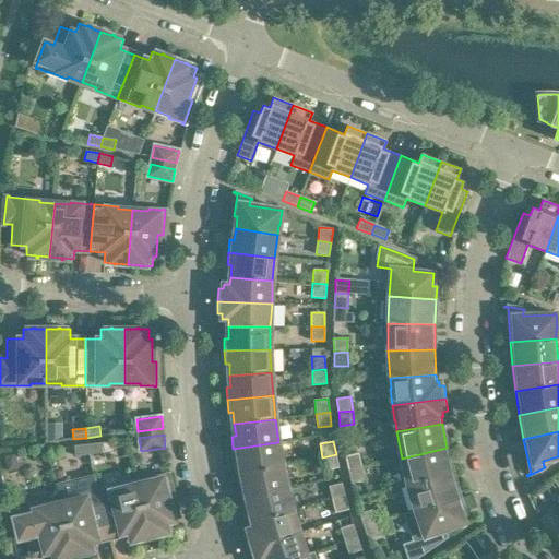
[(103,452),(102,442),(87,444),(88,454),(103,452)]
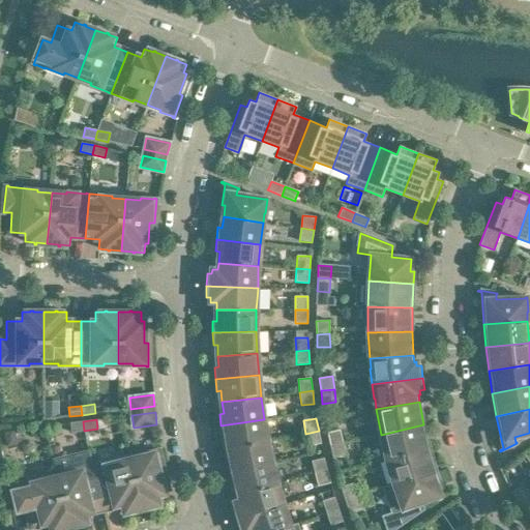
[(268,441),(264,419),(221,425),(223,438),(227,437),(229,448),(268,441)]
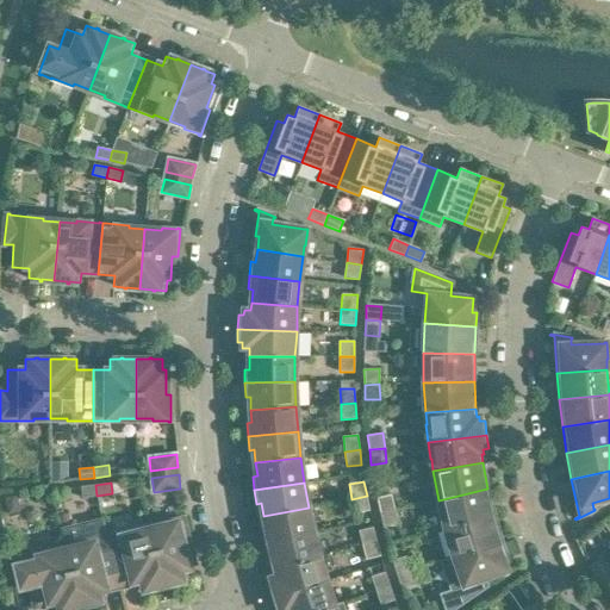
[(97,496),(95,485),(81,486),(82,497),(97,496)]
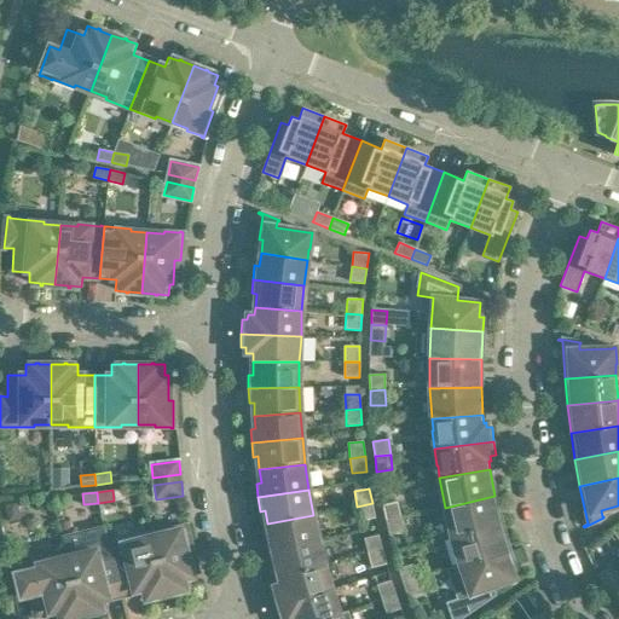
[(502,522),(495,496),(445,508),(452,537),(502,522)]
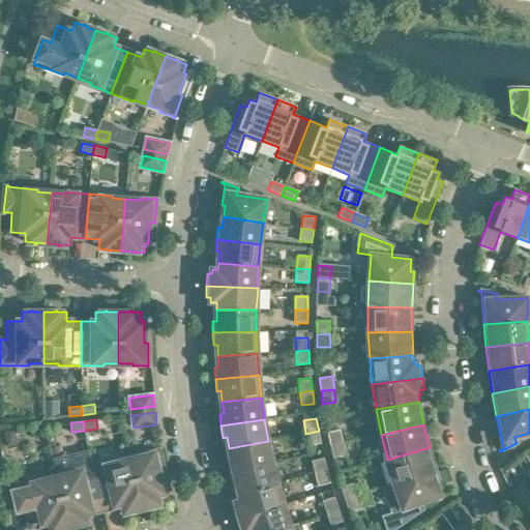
[(343,442),(341,430),(327,433),(330,445),(343,442)]
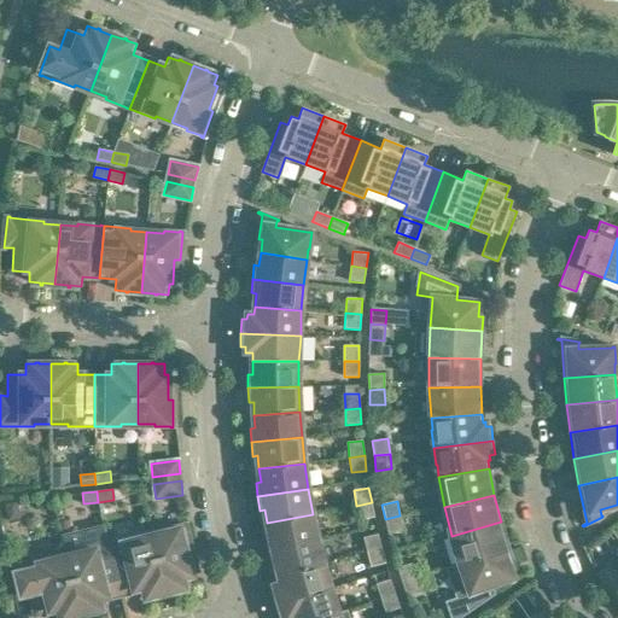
[(16,502),(4,505),(9,520),(21,518),(16,502)]
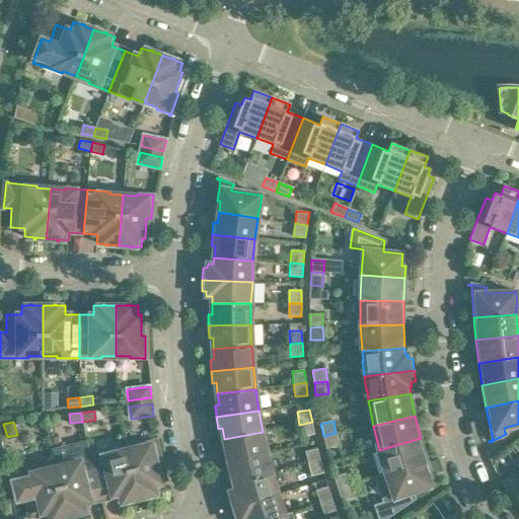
[(314,435),(312,422),(299,425),(302,437),(314,435)]
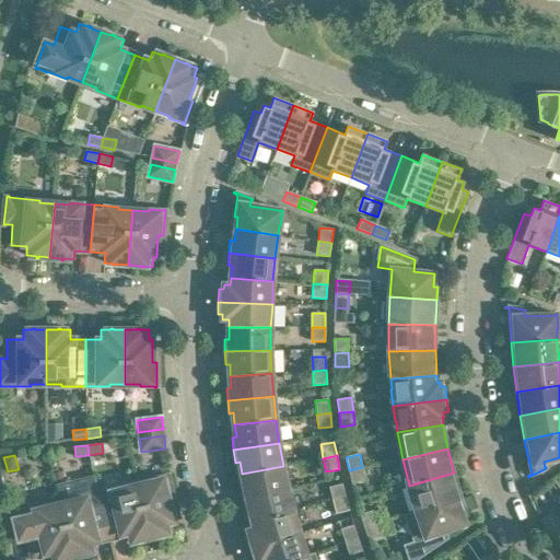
[(288,489),(283,466),(242,474),(244,486),(240,486),(243,499),(288,489)]
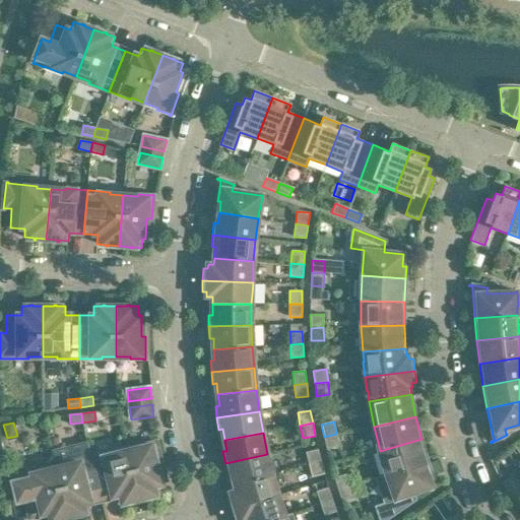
[(339,447),(336,434),(324,437),(327,449),(339,447)]
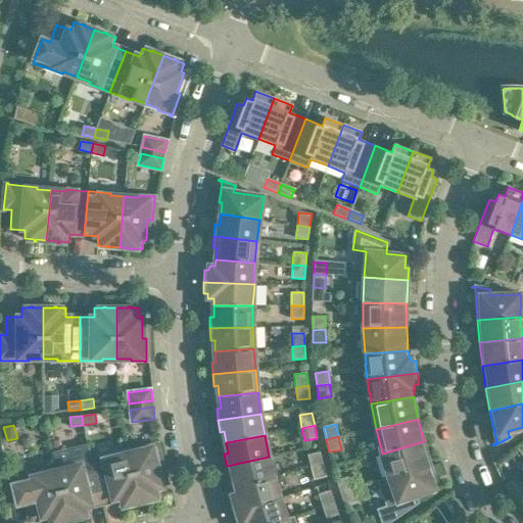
[(430,464),(424,441),(382,454),(389,477),(430,464)]
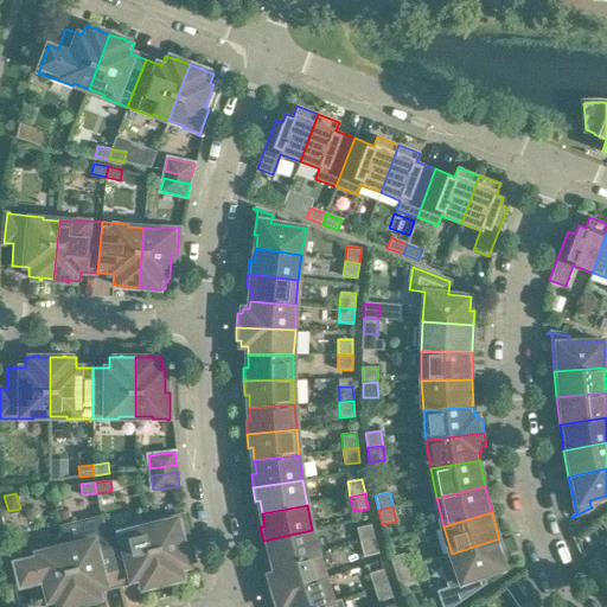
[(189,566),(183,542),(187,541),(181,515),(179,515),(179,516),(164,519),(165,522),(148,525),(163,583),(176,580),(176,581),(178,581),(178,580),(187,577),(185,567),(189,566)]
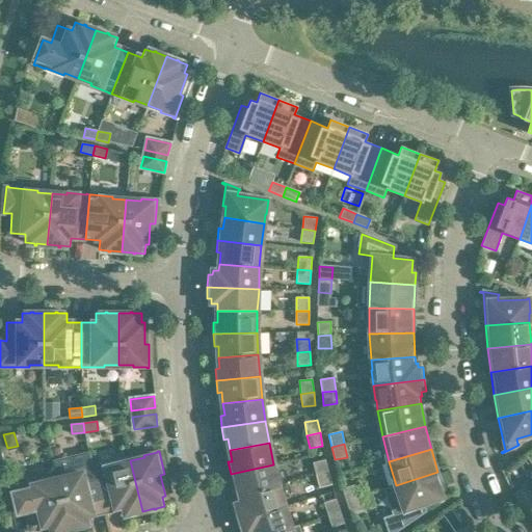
[(328,472),(325,459),(313,462),(316,475),(328,472)]
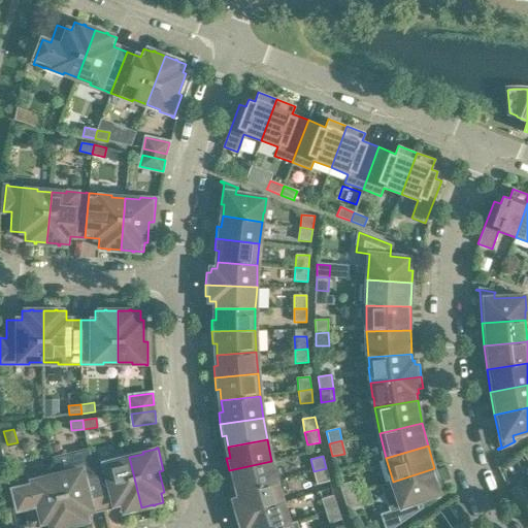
[(141,507),(129,457),(116,461),(114,459),(96,463),(93,464),(103,507),(118,503),(120,513),(129,510),(129,512),(131,512),(131,509),(141,507)]
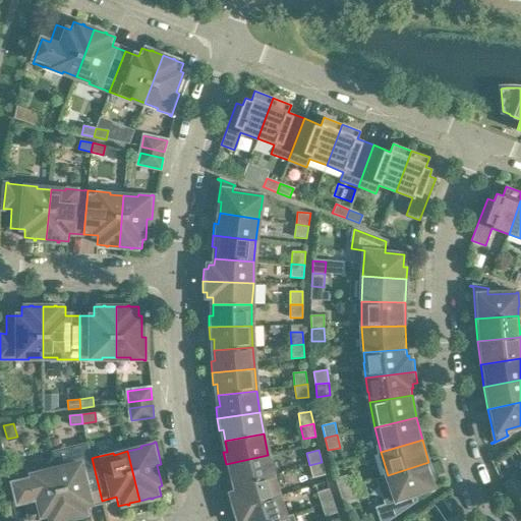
[(273,475),(268,455),(226,464),(228,475),(232,474),(235,485),(273,475)]
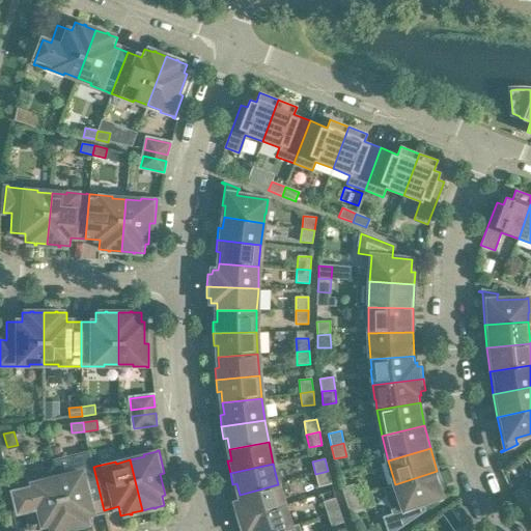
[(104,510),(93,467),(90,468),(71,472),(72,474),(57,478),(70,528),(81,525),(81,527),(83,526),(83,525),(91,523),(89,513),(104,510)]
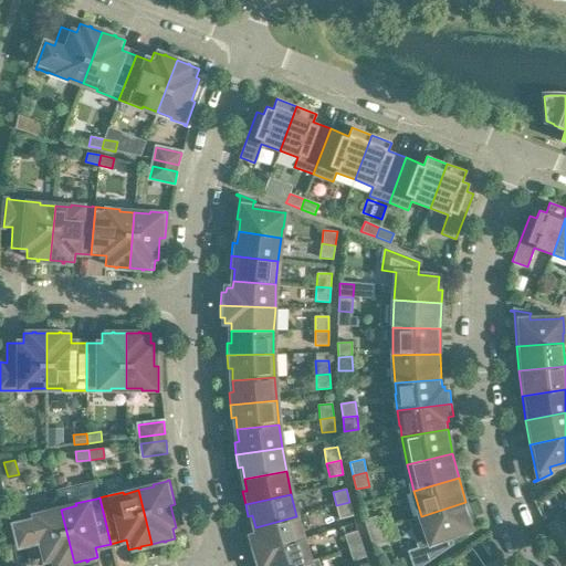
[(353,516),(349,502),(336,505),(339,520),(353,516)]
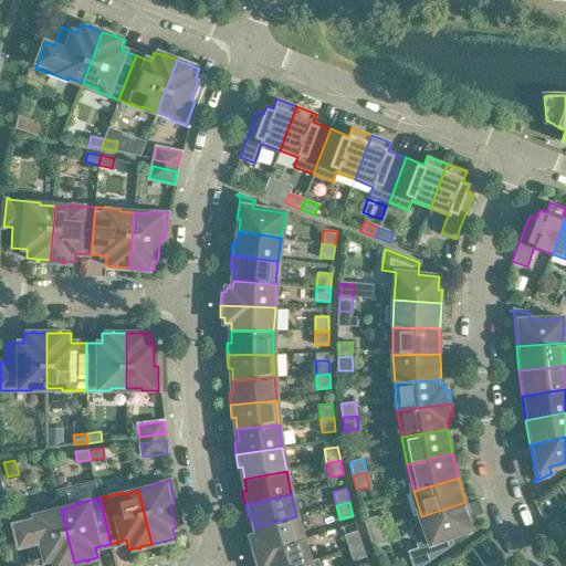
[(451,536),(470,528),(465,516),(470,515),(465,502),(421,516),(410,520),(419,547),(408,552),(412,565),(421,565),(453,544),(451,536)]
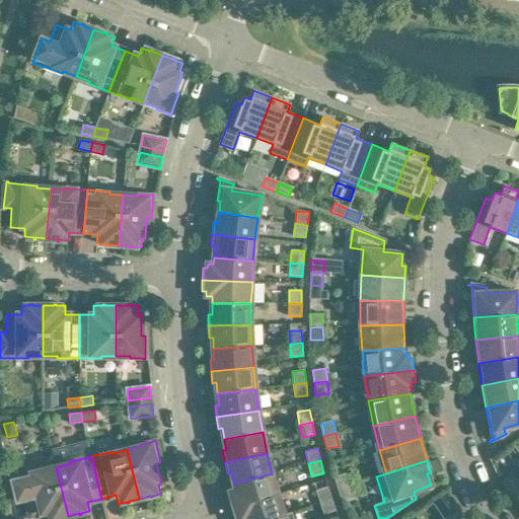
[(68,516),(56,467),(43,470),(42,468),(23,473),(23,472),(13,475),(13,474),(11,475),(18,501),(25,499),(30,516),(45,513),(46,518),(57,518),(58,518),(68,516)]
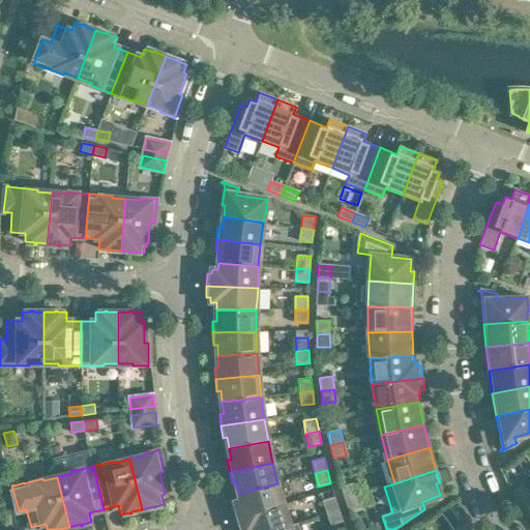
[(285,504),(281,492),(280,492),(277,483),(239,494),(241,500),(235,502),(236,506),(232,507),(235,519),(285,504)]
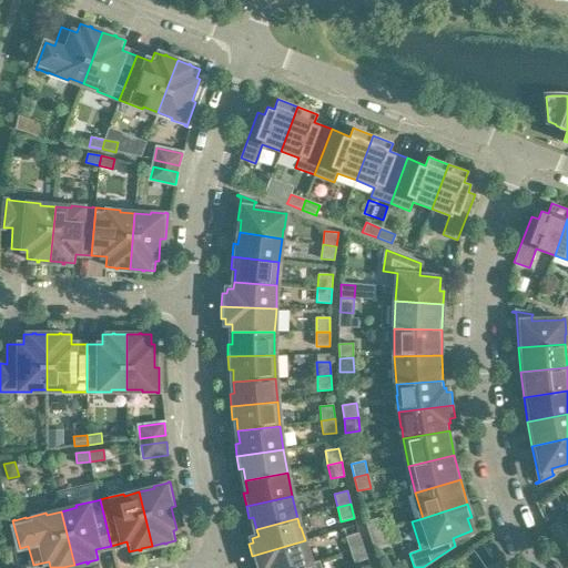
[(383,531),(378,518),(365,521),(369,535),(383,531)]
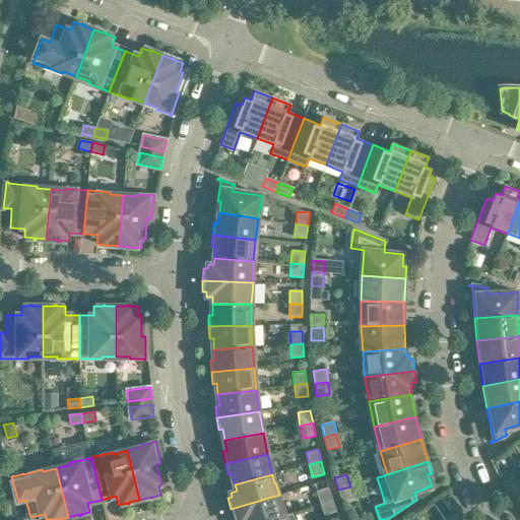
[(519,485),(512,474),(501,482),(519,510),(519,485)]
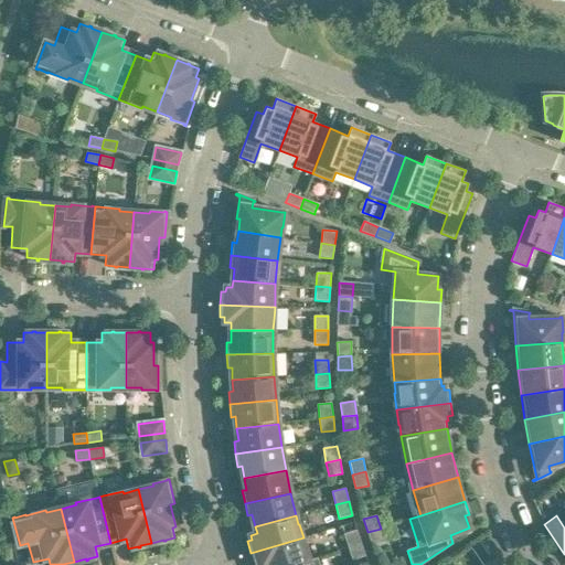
[(385,542),(381,529),(368,532),(372,545),(385,542)]
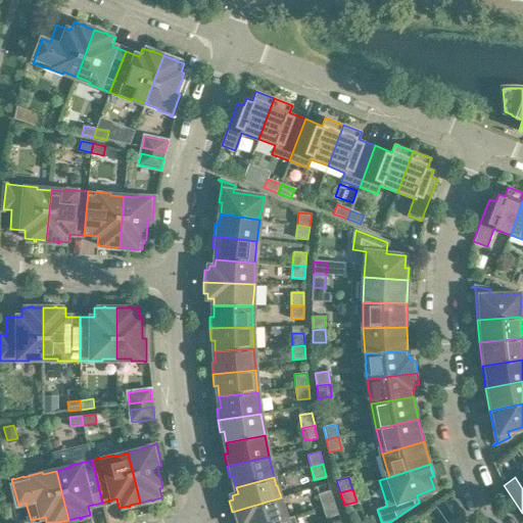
[(334,503),(330,490),(318,494),(322,507),(334,503)]
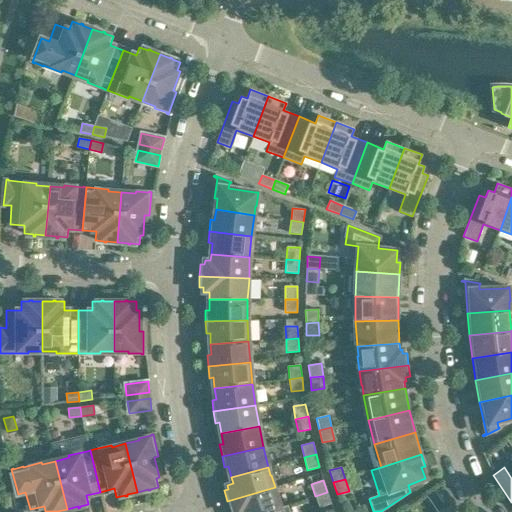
[(267,511),(280,508),(277,500),(278,499),(275,487),(227,501),(230,511),(231,511),(235,511),(234,511),(267,511)]
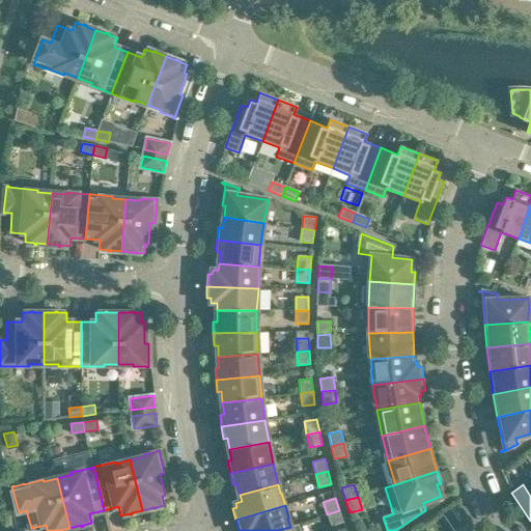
[(343,523),(339,510),(327,514),(331,527),(343,523)]
